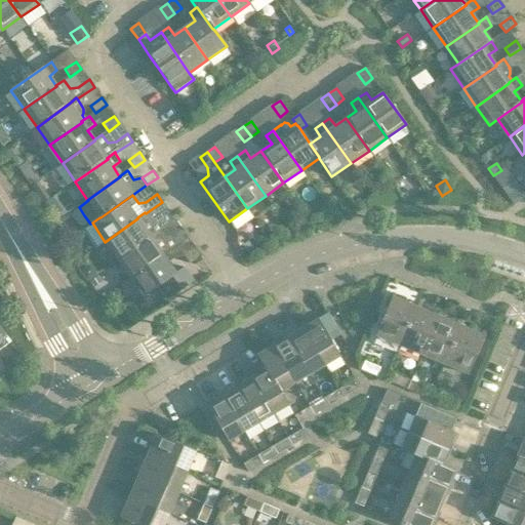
[(105,242),(118,259),(150,237),(150,236),(158,231),(158,232),(175,219),(169,212),(159,220),(151,220),(146,213),(145,212),(137,217),(137,218),(105,242)]
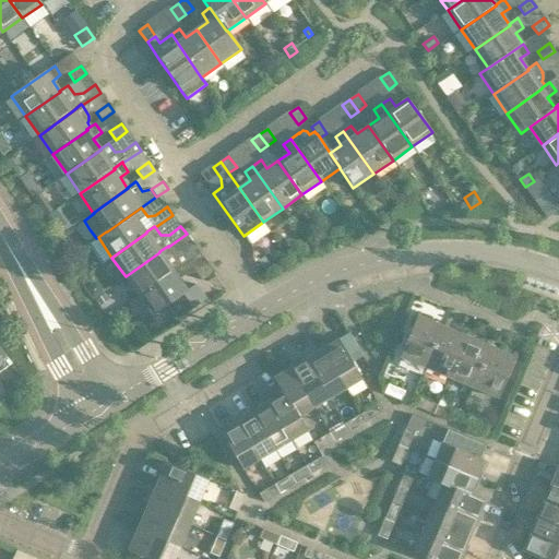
[(278,245),(266,252),(274,263),(285,256),(278,245)]
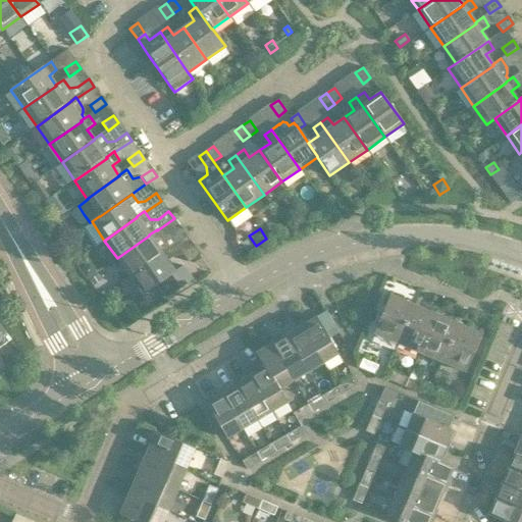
[(117,258),(129,276),(162,254),(161,253),(169,248),(170,249),(187,237),(181,229),(170,237),(163,238),(157,230),(157,229),(149,235),(149,236),(117,258)]
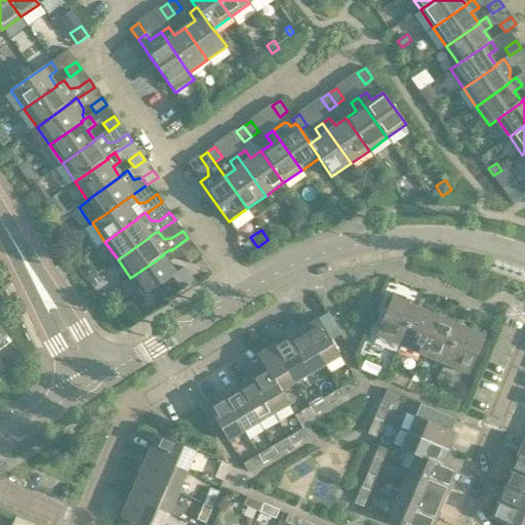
[(190,264),(201,256),(195,248),(185,256),(190,264)]
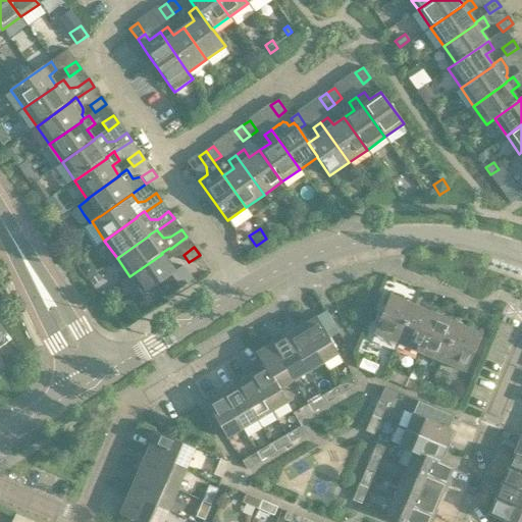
[(175,256),(170,249),(169,248),(161,253),(162,254),(129,276),(143,295),(157,284),(167,299),(193,280),(183,266),(174,271),(167,261),(175,256)]
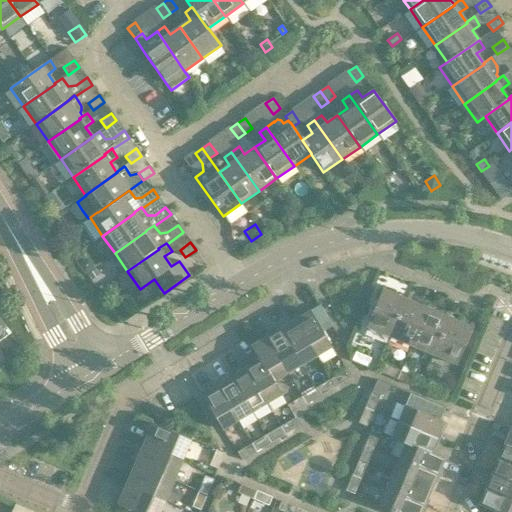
[(87,259),(78,265),(84,273),(93,267),(87,259)]
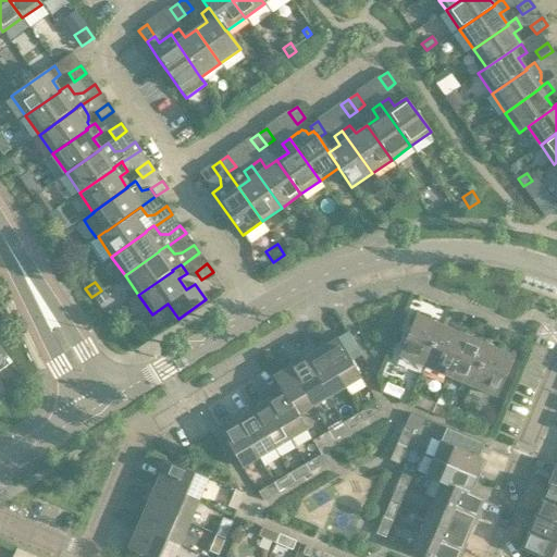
[(104,293),(96,299),(99,305),(109,299),(104,293)]
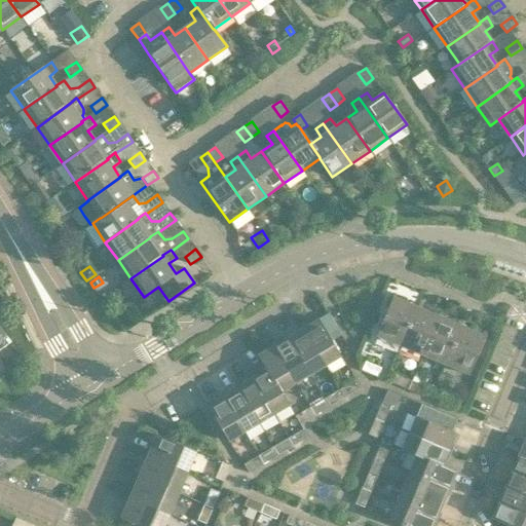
[(376,336),(400,346),(416,307),(392,297),(376,336)]
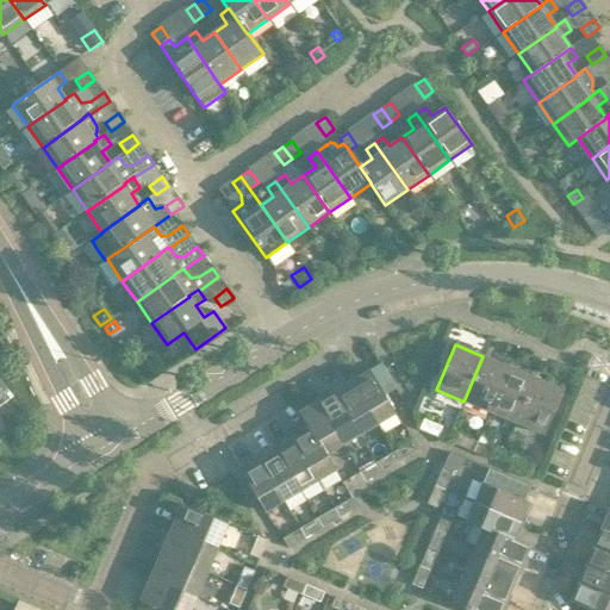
[(464,402),(490,412),(509,367),(483,356),(464,402)]
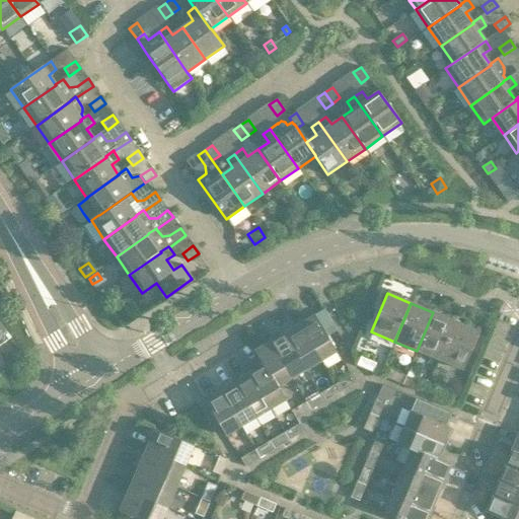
[(323,310),(314,315),(326,337),(336,330),(323,310)]
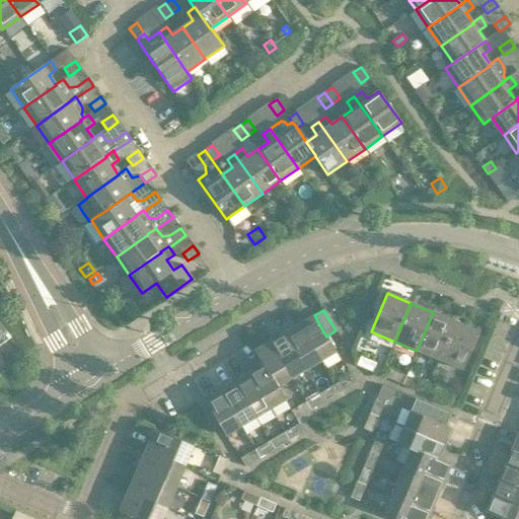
[(455,322),(433,312),(417,351),(439,360),(455,322)]
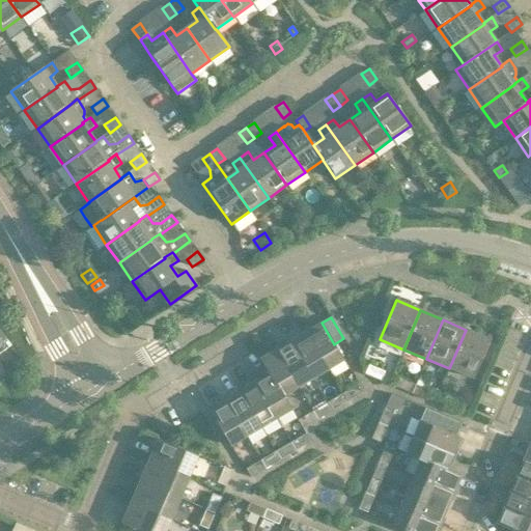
[(306,332),(328,369),(343,360),(322,323),(306,332)]
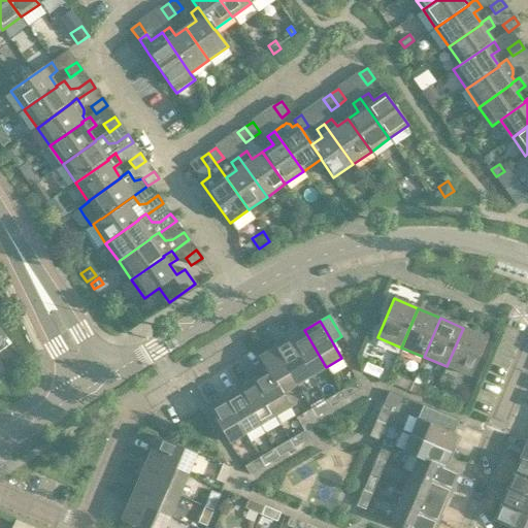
[(487,338),(463,328),(447,366),(470,376),(487,338)]
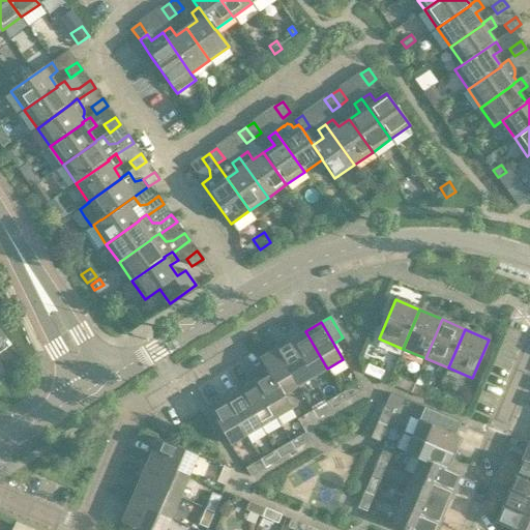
[(327,369),(305,331),(290,341),(313,378),(327,369)]
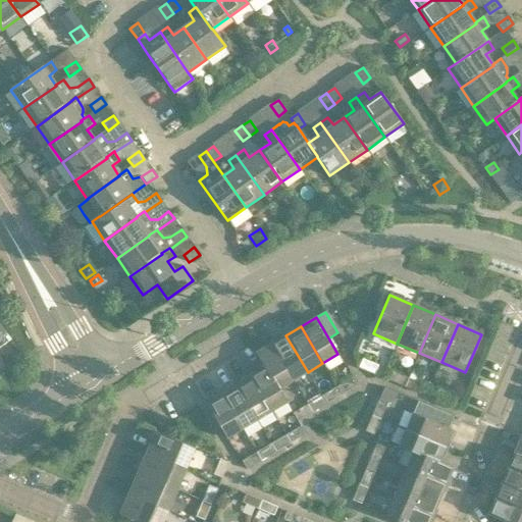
[(308,372),(285,335),(271,345),(293,381),(308,372)]
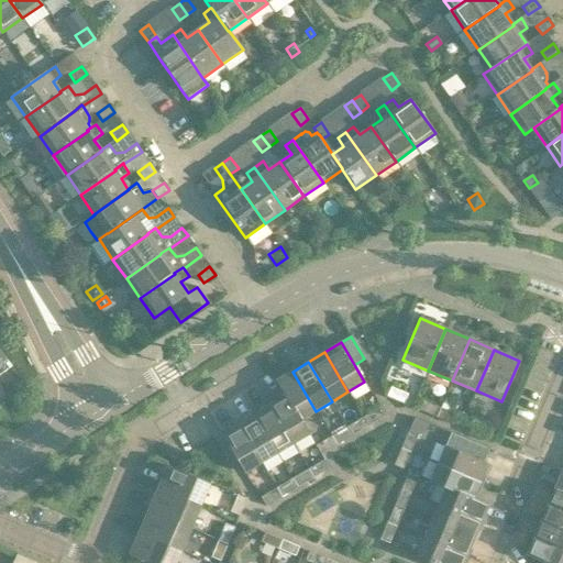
[(316,411),(293,372),(275,382),(284,396),(285,395),(300,420),(301,420),(316,411)]
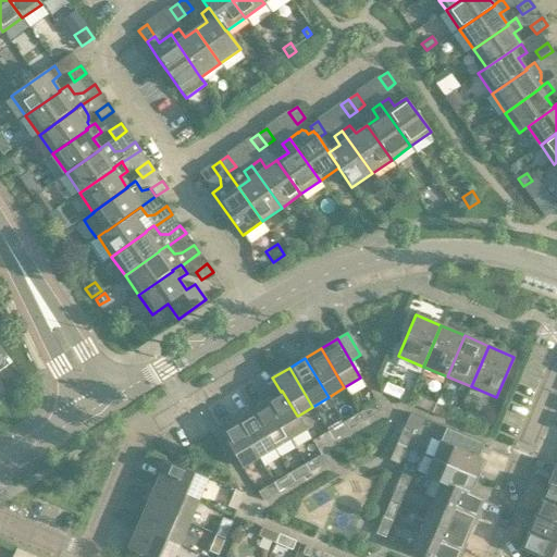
[(386,383),(383,392),(399,399),(404,391),(386,383)]
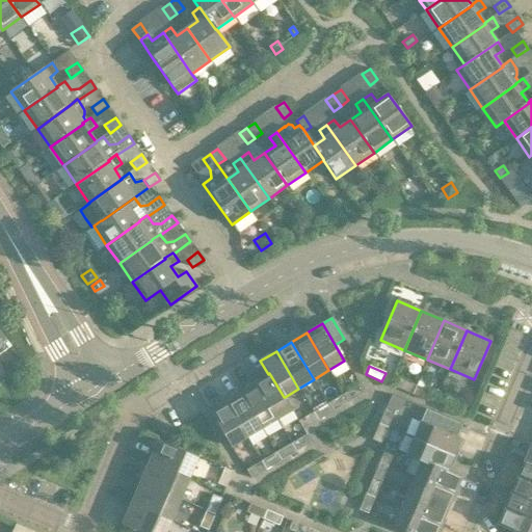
[(269,373),(268,374),(255,382),(276,420),(292,410),(285,397),(284,397),(269,373)]
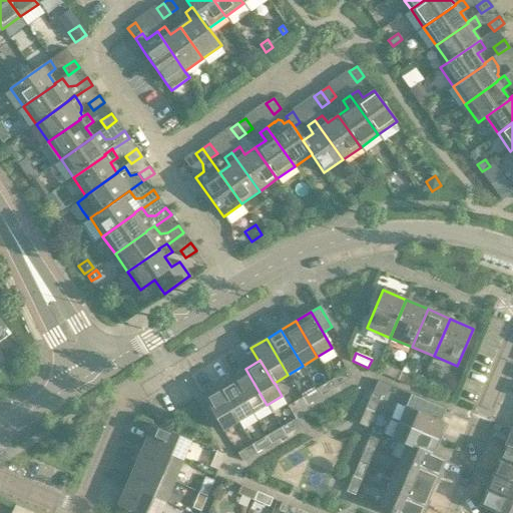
[(383,374),(398,381),(401,372),(386,366),(383,374)]
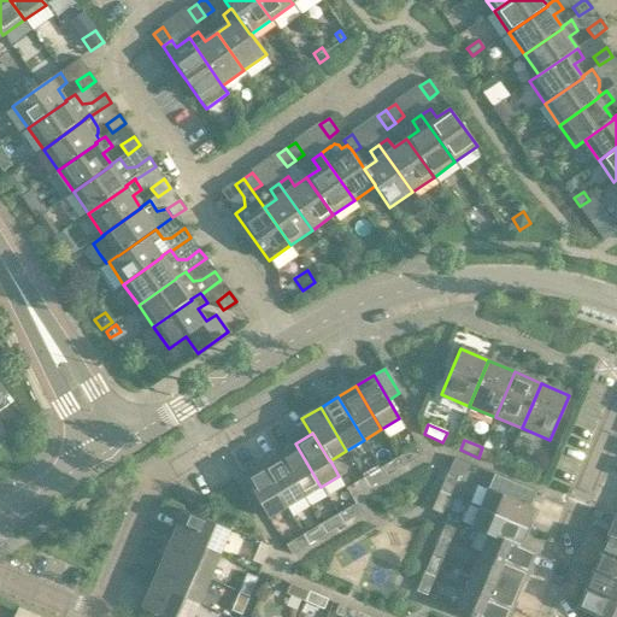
[(321,487),(295,444),(277,453),(304,497),(321,487)]
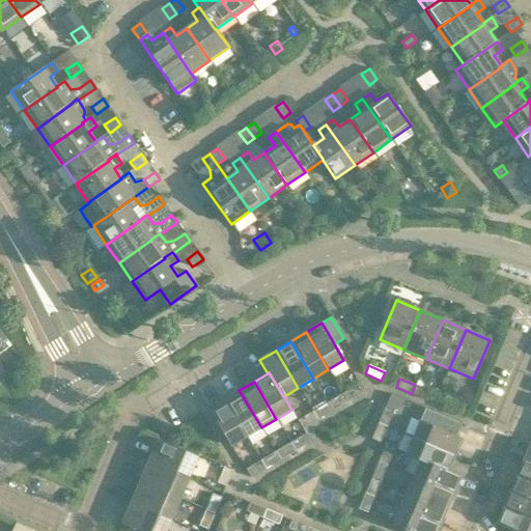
[(342,393),(347,401),(362,392),(357,385),(342,393)]
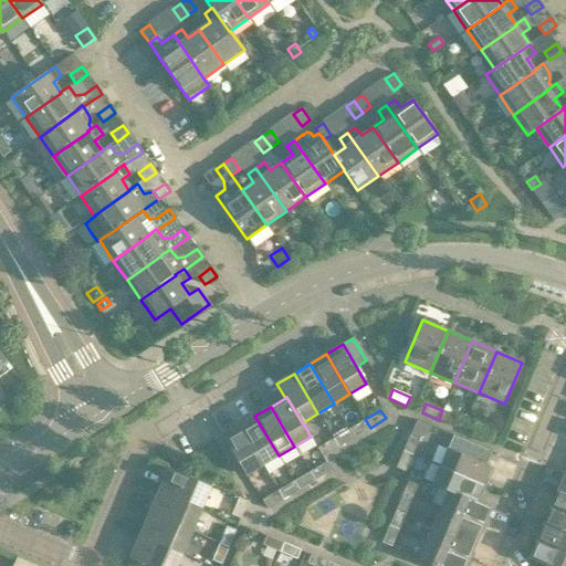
[(442,410),(439,420),(456,427),(460,418),(442,410)]
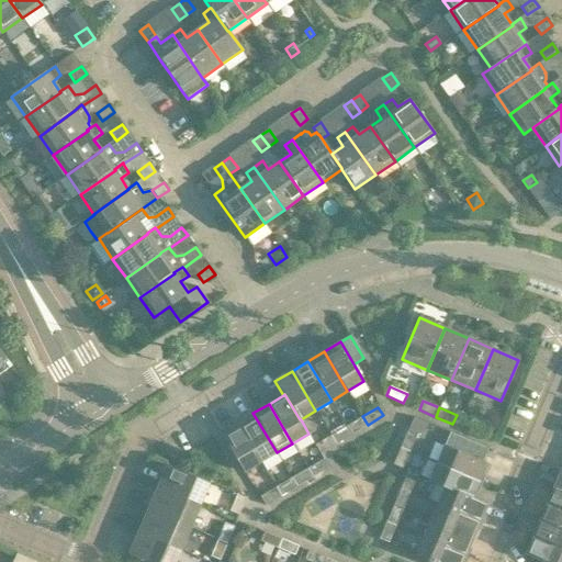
[(253,413),(237,423),(260,462),(277,452),(253,413)]
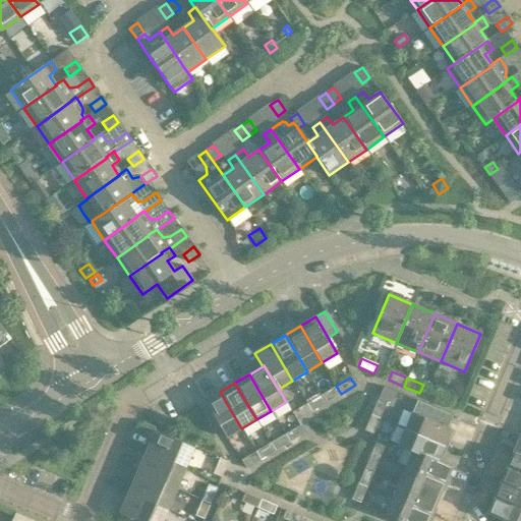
[(341,394),(336,386),(322,395),(326,403),(341,394)]
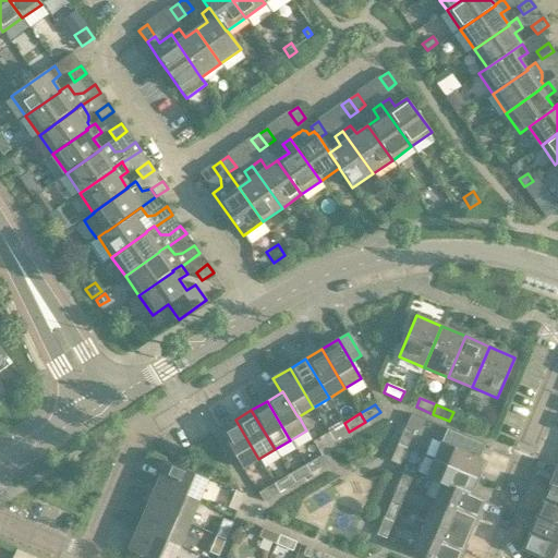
[(482,435),(482,434),(486,425),(470,419),(465,427),(482,435)]
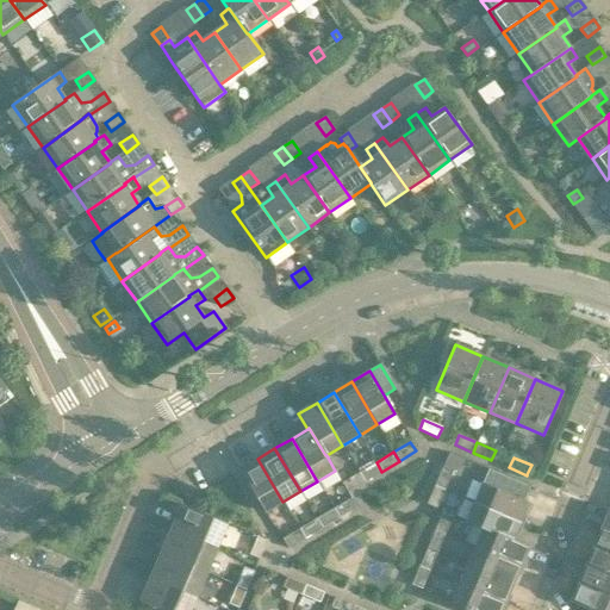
[(282,502),(257,459),(238,470),(265,512),(282,502)]
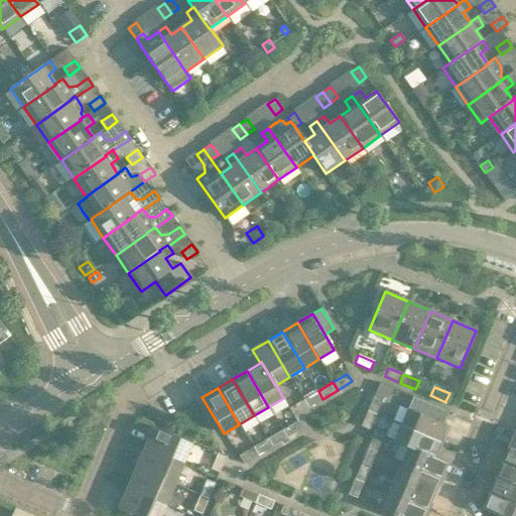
[(318,391),(303,400),(308,407),(323,399),(318,391)]
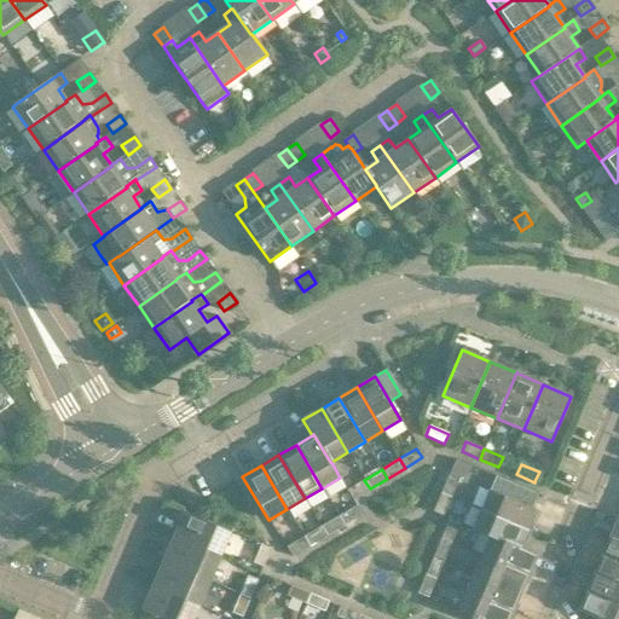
[(449,475),(440,493),(451,497),(458,479),(449,475)]
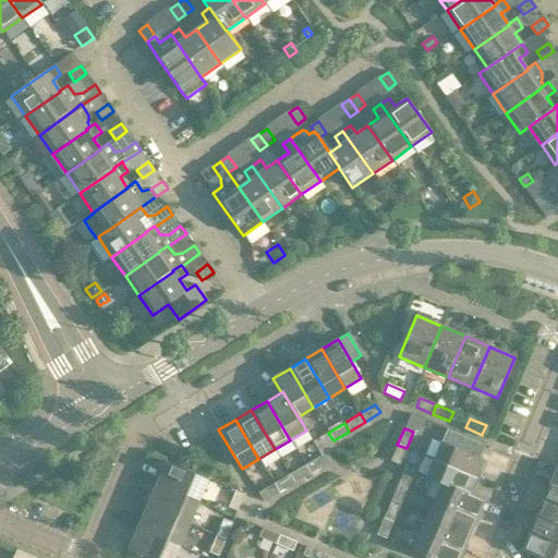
[(334,440),(328,433),(313,441),(318,450),(334,440)]
